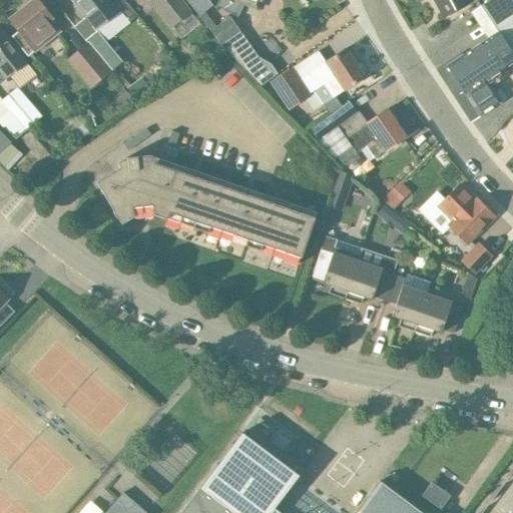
[(52,17),(38,0),(34,0),(10,19),(19,31),(12,37),(28,57),(34,52),(35,53),(61,33),(50,19),(52,17)]
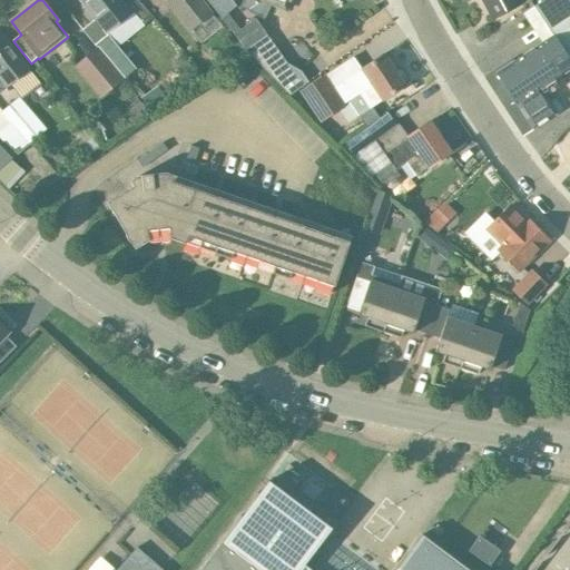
[(81,0),(108,33),(95,45),(97,47),(125,79),(137,70),(118,46),(145,26),(144,25),(153,17),(138,0),(81,0)]
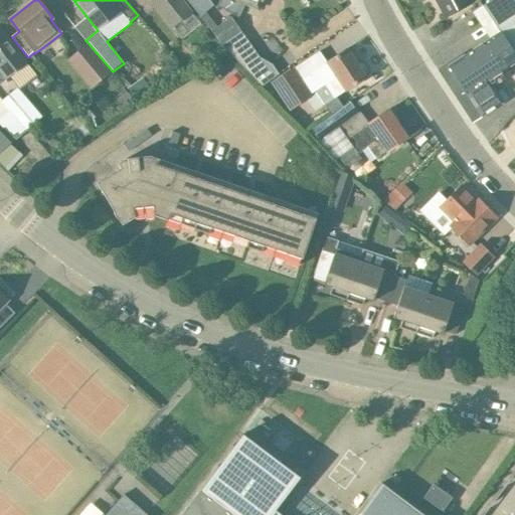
[(193,11),(183,0),(151,0),(150,1),(172,28),(173,27),(183,39),(200,24),(191,13),(193,11)]
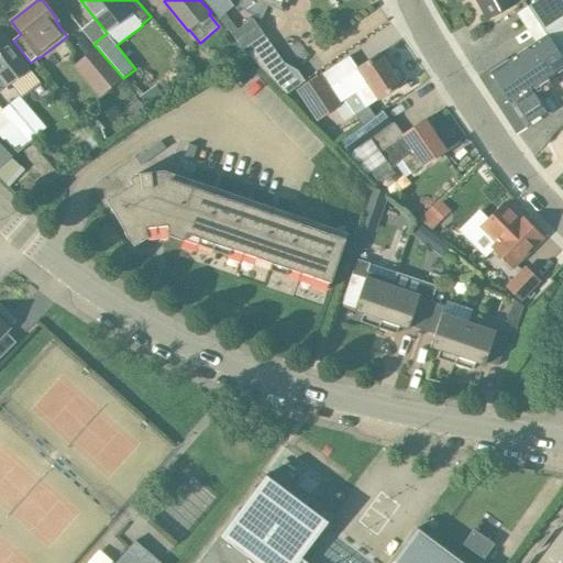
[(203,0),(219,19),(225,12),(233,6),(228,0),(203,0)]
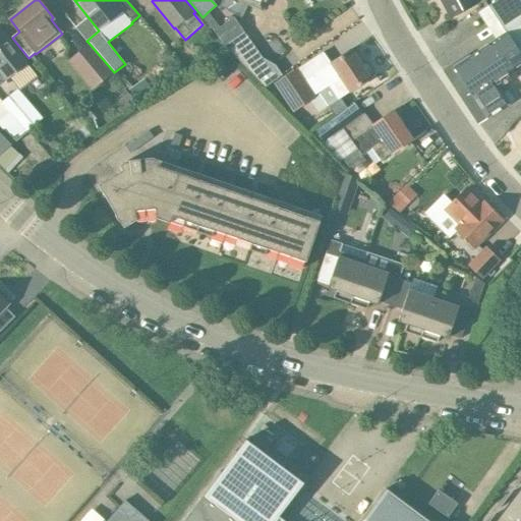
[(223,0),(220,7),(242,18),(249,3),(262,8),(266,0),(223,0)]
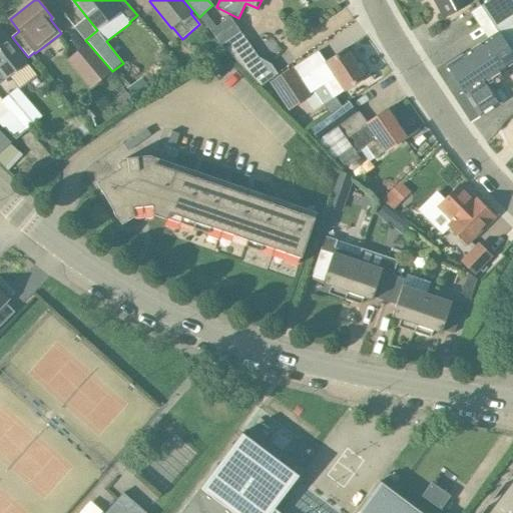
[(435,0),(444,17),(469,4),(466,0),(435,0)]
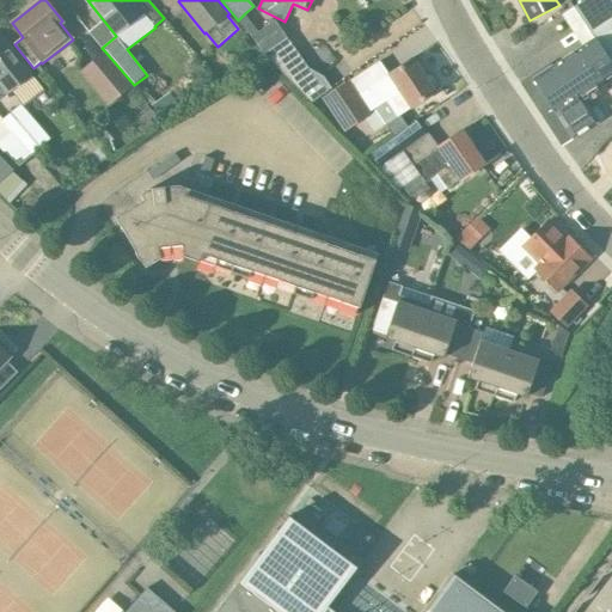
[(594,37),(534,77),(574,136),(605,116),(594,102),(588,105),(581,96),(611,74),(611,0),(582,0),(574,6),(594,37)]
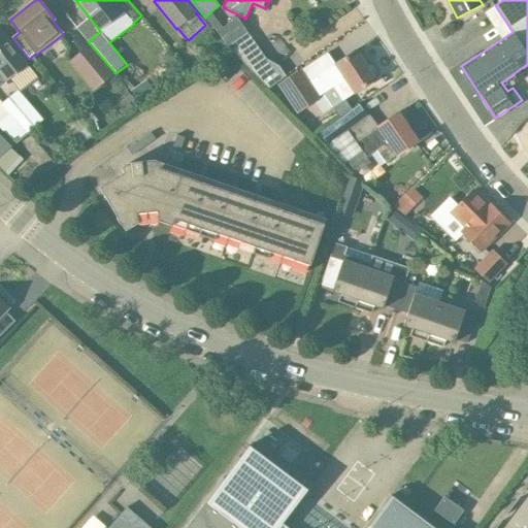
[(205,18),(227,45),(248,32),(236,18),(223,27),(211,11),(205,18)]
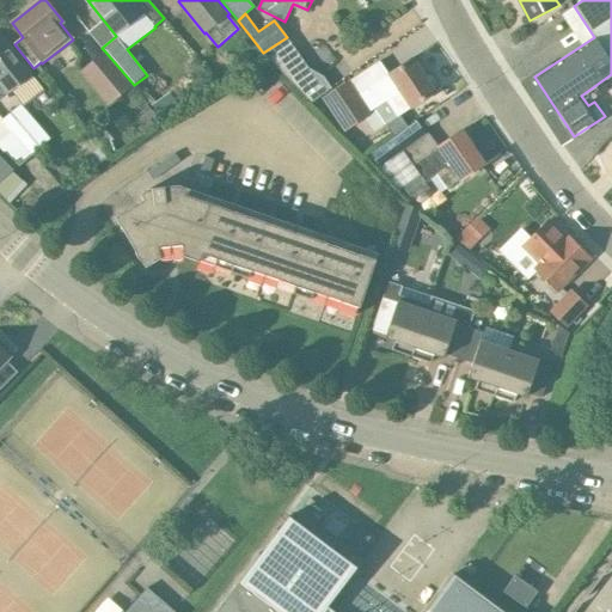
[(32,74),(0,31),(0,83),(8,93),(13,90),(20,101),(40,86),(31,75),(32,74)]
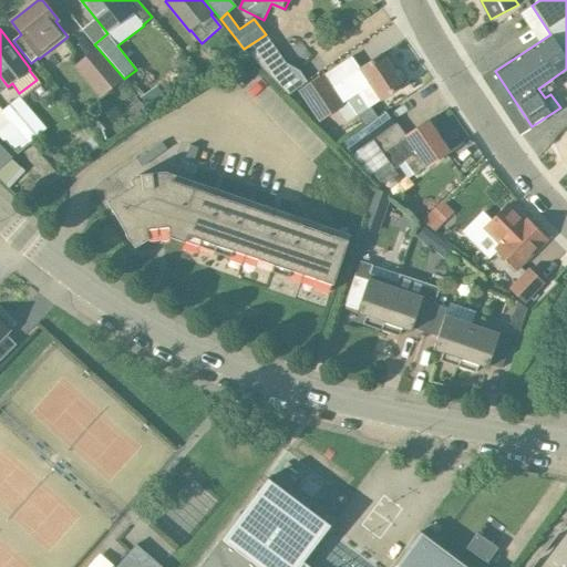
[(96,47),(73,65),(100,99),(124,79),(96,47)]
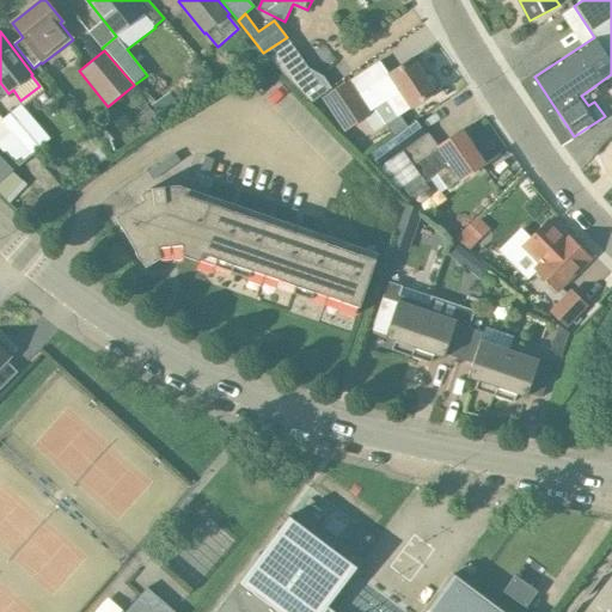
[(427,75),(414,55),(389,72),(390,74),(386,77),(378,62),(323,98),(344,132),(372,114),(369,109),(373,108),(385,99),(396,116),(398,114),(435,90),(434,87),(435,86),(436,83),(432,77),(428,74),(427,75)]
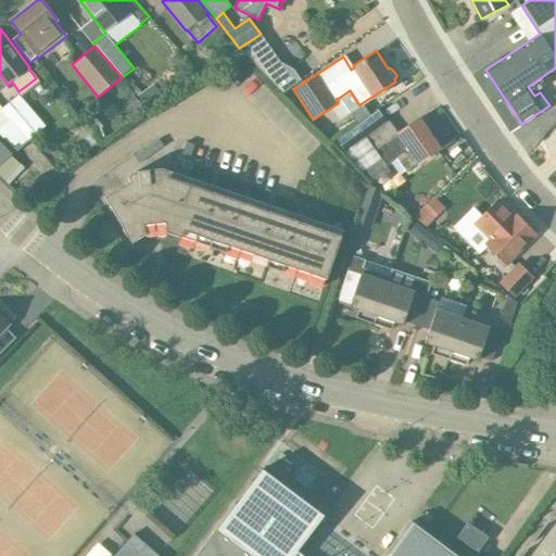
[(280,90),(283,93),(290,88),(301,80),(293,70),(279,61),(264,73),(265,74),(280,90)]
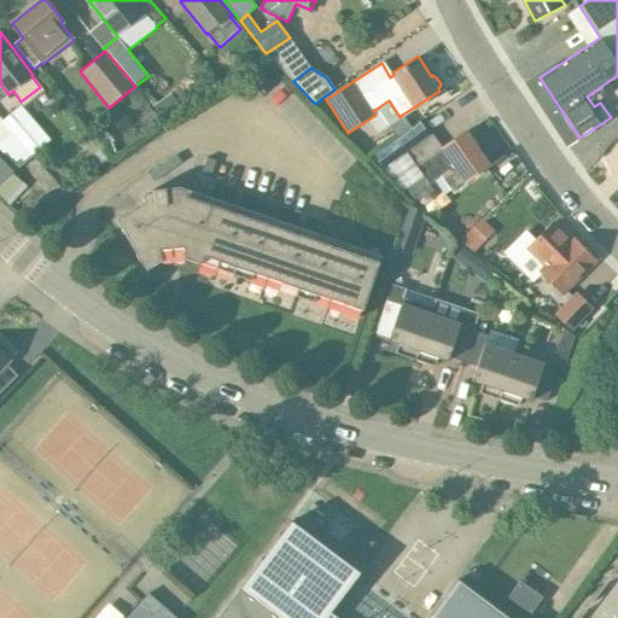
[(172,94),(153,108),(163,121),(181,109),(172,94)]
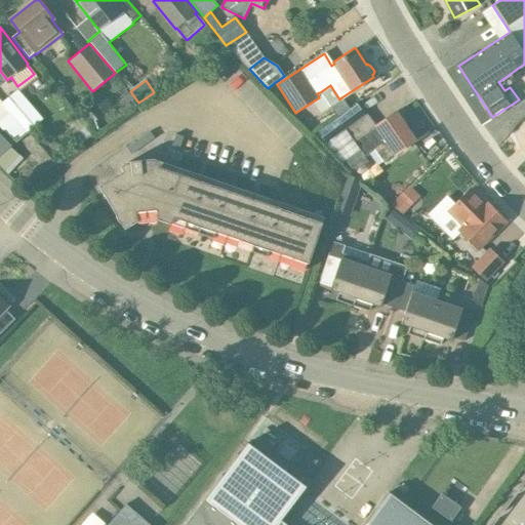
[(330,85),(320,92),(329,107),(339,99),(330,85)]
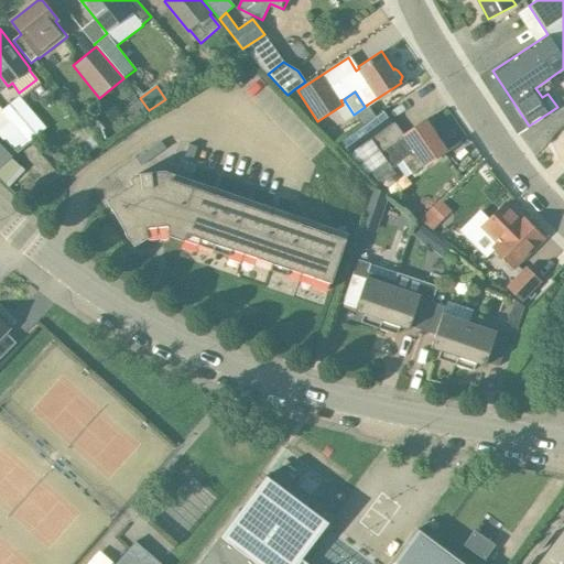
[(20,96),(3,109),(31,141),(46,128),(20,96)]
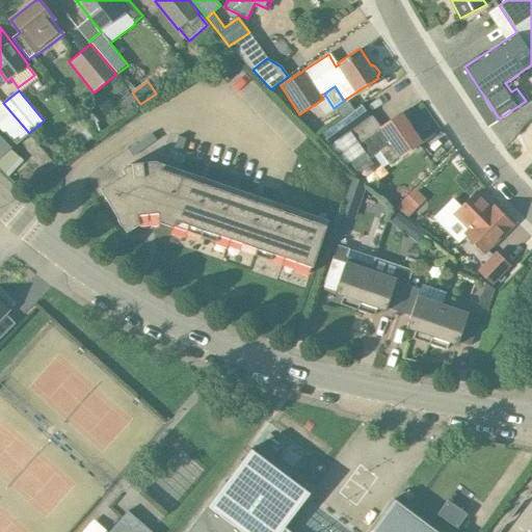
[(129,94),(115,106),(126,118),(140,106),(129,94)]
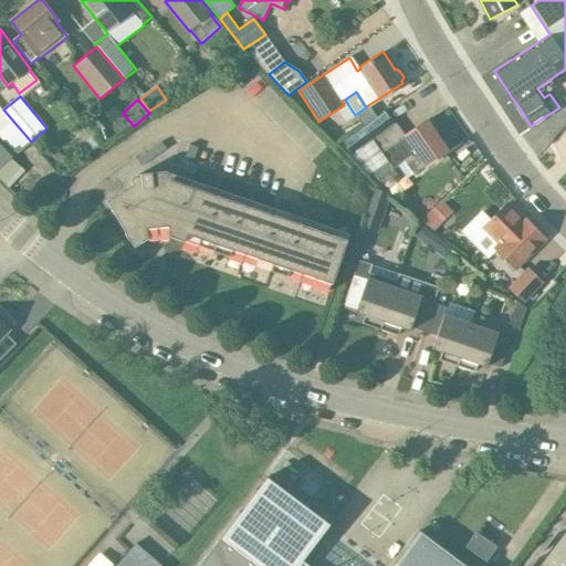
[(31,142),(3,109),(0,105),(0,136),(6,143),(1,147),(0,145),(0,176),(7,185),(23,171),(11,158),(12,157),(11,155),(13,154),(16,155),(31,142)]
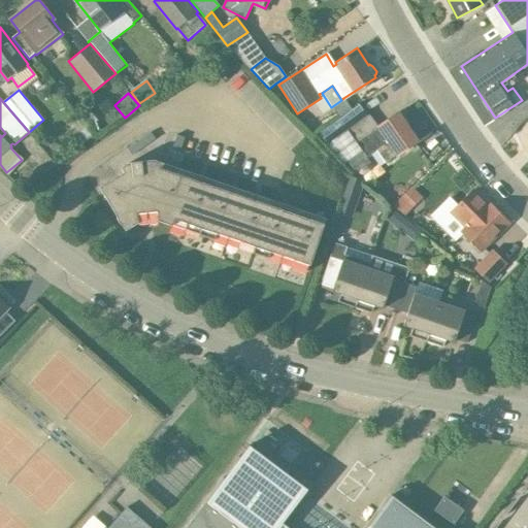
[(341,100),(331,107),(337,117),(350,107),(343,98),(341,100)]
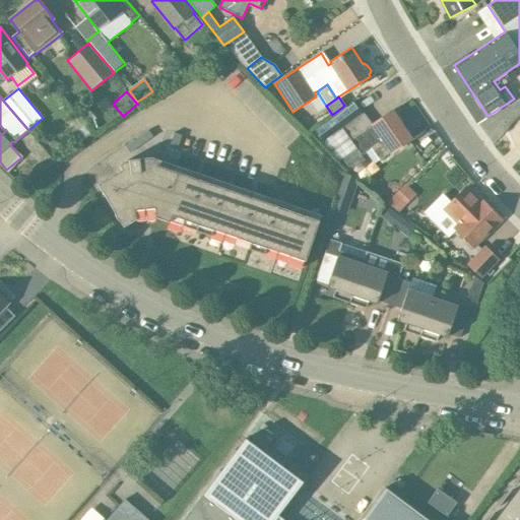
[(339,163),(344,158),(351,169),(367,158),(363,153),(343,127),(364,113),(355,103),(317,131),(339,163)]
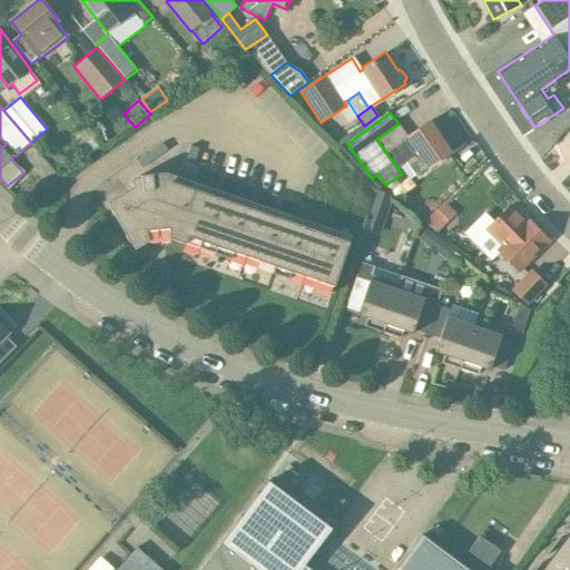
[(453,150),(431,120),(410,136),(400,123),(399,124),(376,139),(397,168),(408,160),(419,176),(453,150)]
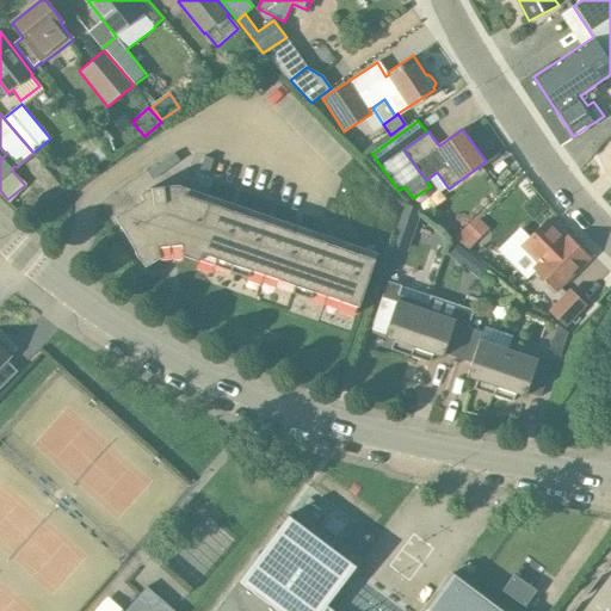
[(174,153),(147,172),(153,179),(179,160),(174,153)]
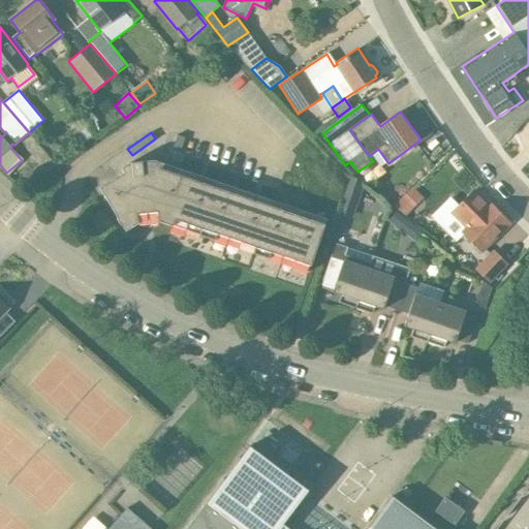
[(177,134),(173,146),(181,149),(185,137),(177,134)]
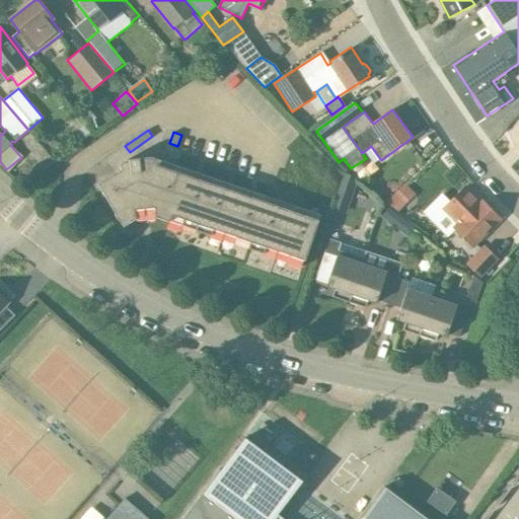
[(321,214),(153,156),(128,160),(121,164),(124,169),(99,183),(126,226),(137,218),(138,219),(157,218),(158,216),(304,266),(321,214)]
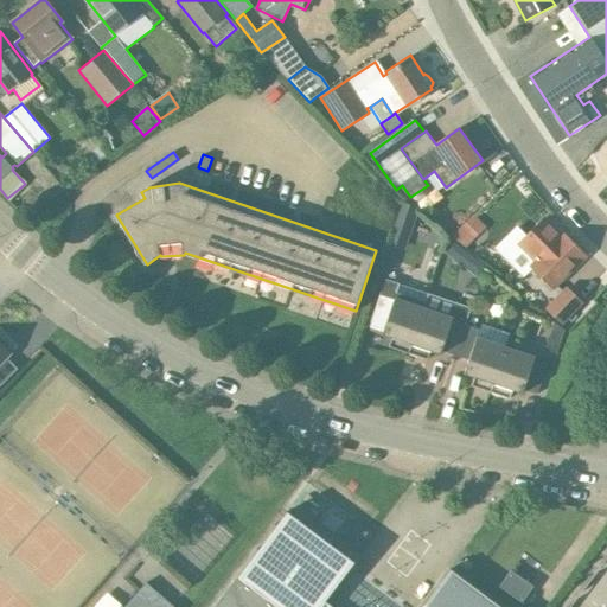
[(402,208),(395,227),(409,232),(416,213),(402,208)]
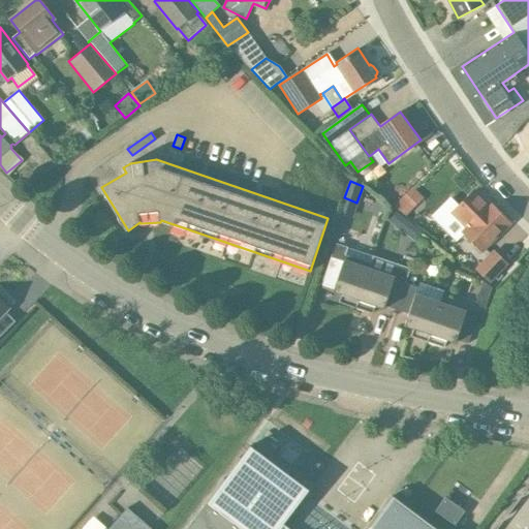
[(405,196),(417,208),(426,199),(414,187),(405,196)]
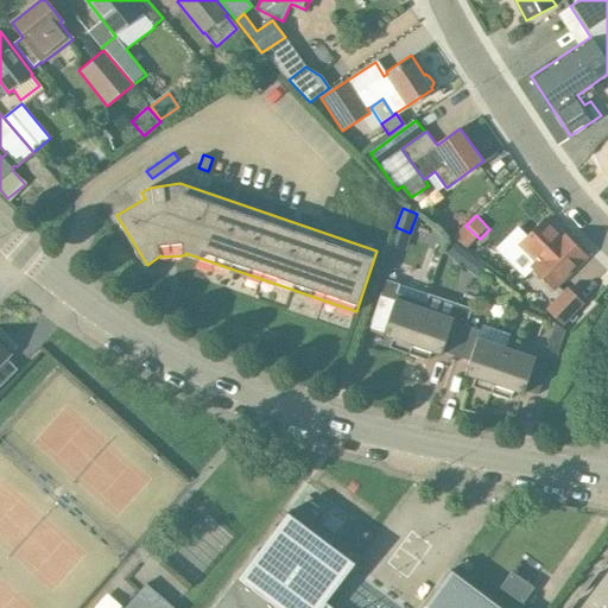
[(562,234),(545,216),(515,245),(534,263),(532,265),(555,287),(587,254),(564,232),(562,234)]
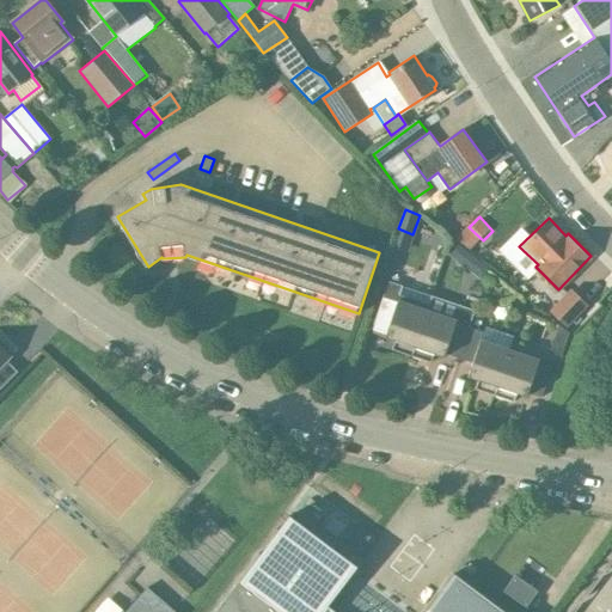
[(393,348),(414,354),(433,297),(390,282),(385,297),(374,328),(389,332),(386,336),(397,340),(393,348)]
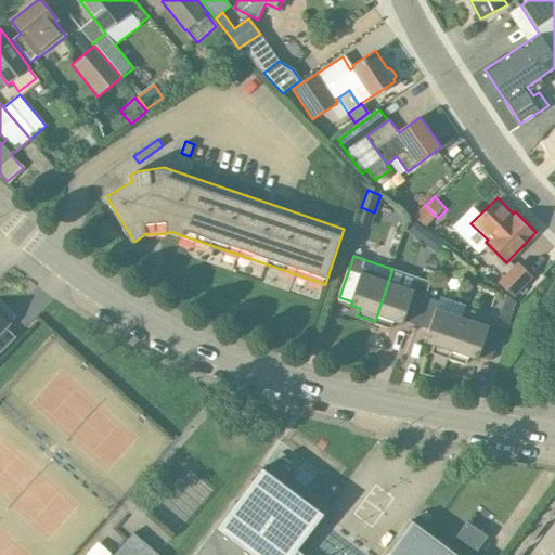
[(534,276),(518,261),(499,282),(514,297),(534,276)]
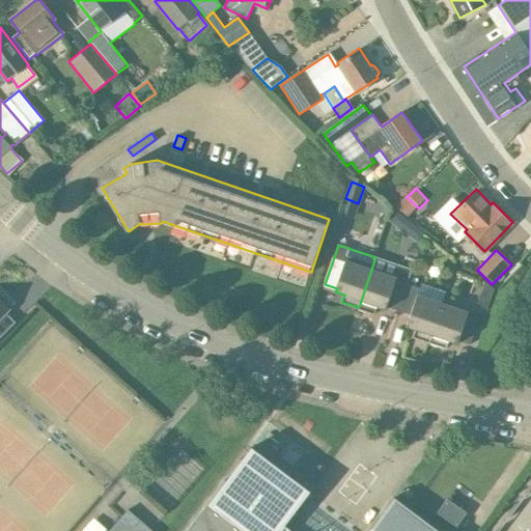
[(387,305),(399,309),(409,283),(407,282),(412,269),(375,256),(359,307),(375,313),(378,306),(386,309),(387,305)]
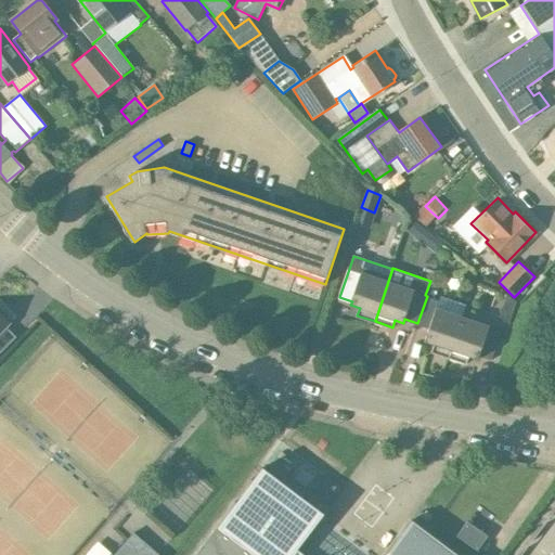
[(440,300),(427,296),(417,323),(429,327),(425,340),(435,344),(431,351),(450,358),(464,317),(437,308),(440,300)]
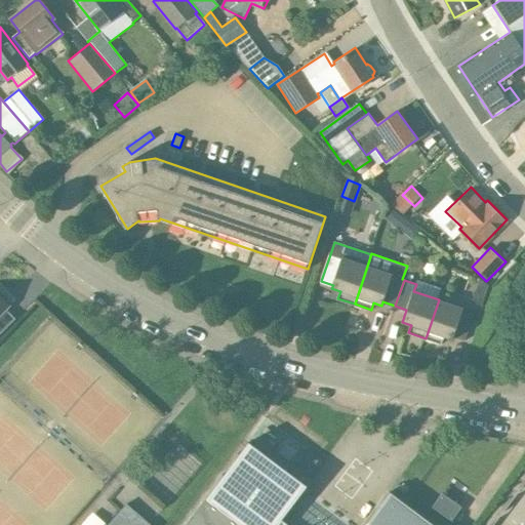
[(439,299),(426,338),(442,344),(444,336),(452,339),(453,335),(466,339),(475,314),(462,310),(463,308),(439,299)]
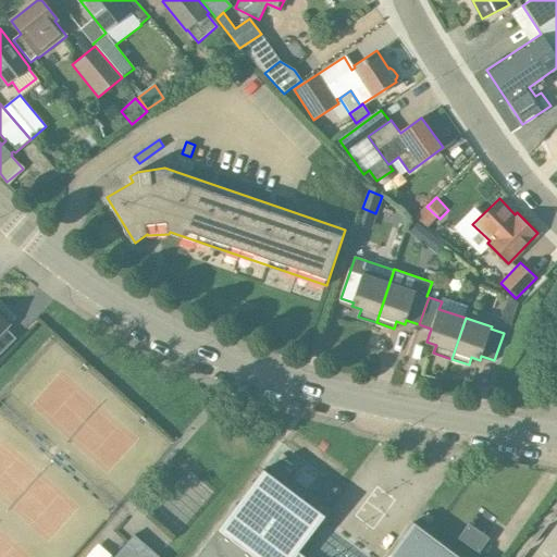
[(263,469),(195,556),(444,556),(410,531),(416,524),(413,522),(386,556),(304,556),(297,552),(324,516),(322,514),(317,520),(260,478),(265,471),(263,469)]
